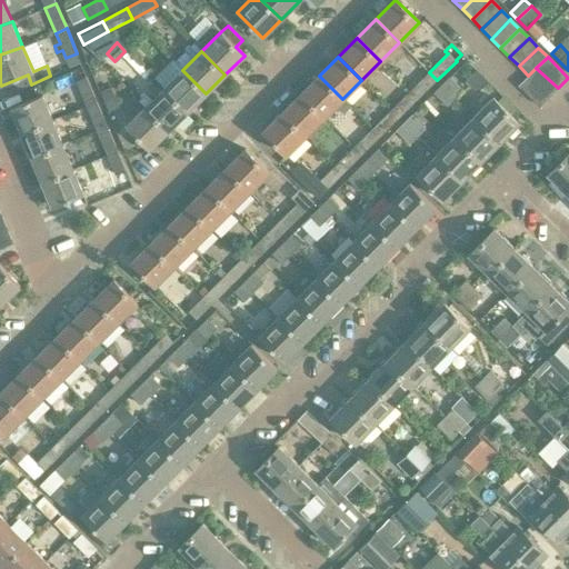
[(548,97),(558,88),(536,68),(528,76),(529,77),(528,78),(548,97)]
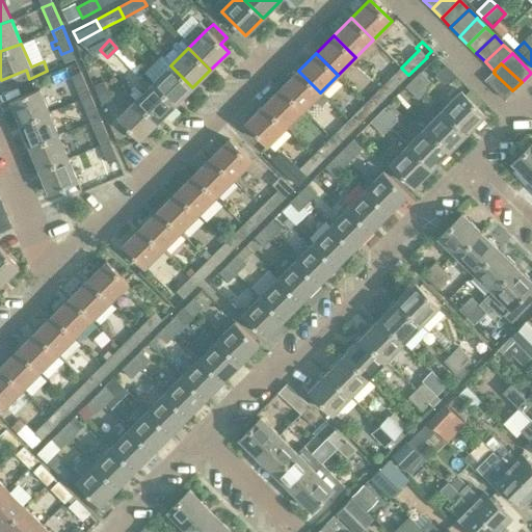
[(175,105),(192,87),(170,65),(153,83),(175,105)]
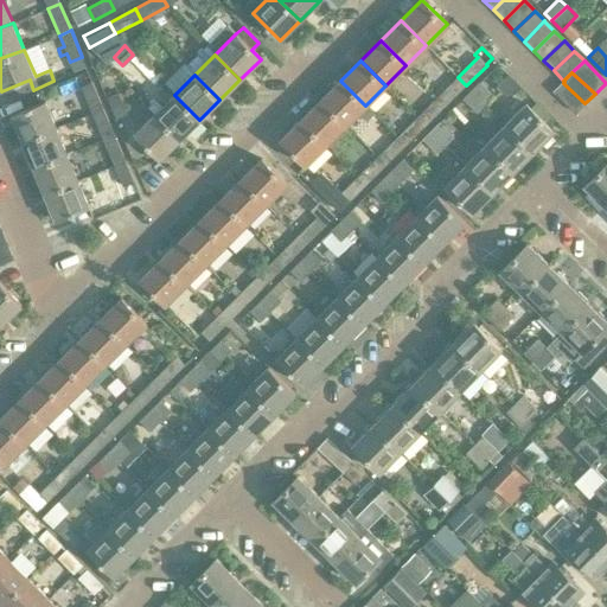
[(497,85),(510,100),(521,89),(509,75),(497,85)]
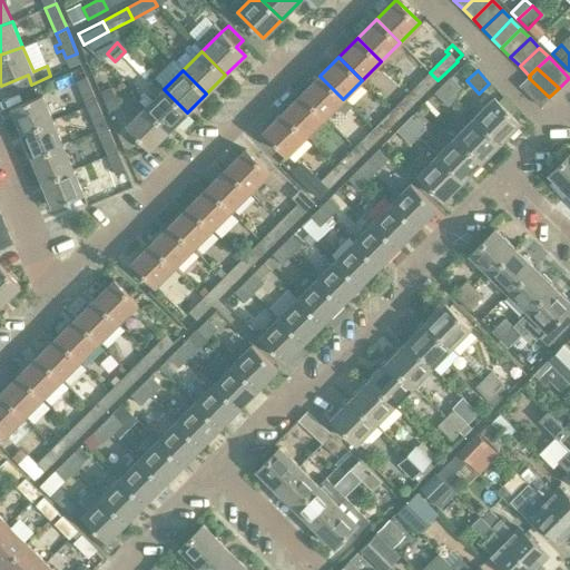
[(419,99),(438,80),(430,72),(411,90),(419,99)]
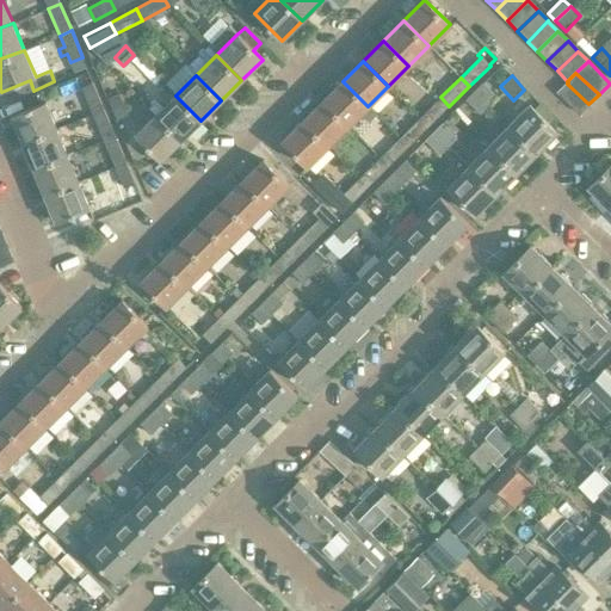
[(377,115),(369,105),(368,106),(343,81),(322,102),(347,127),(360,113),(369,122),(377,115)]
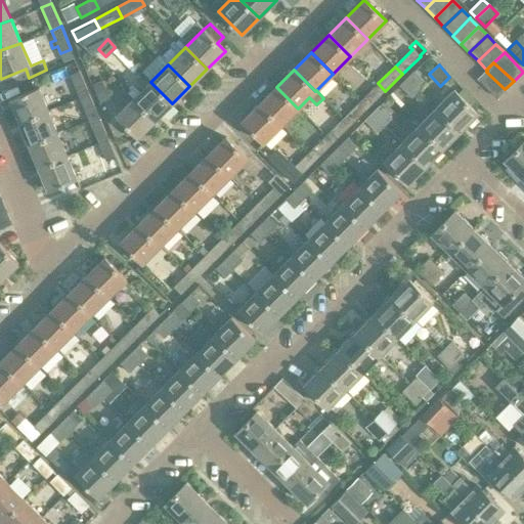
[(79,97),(89,93),(80,71),(70,75),(79,97)]
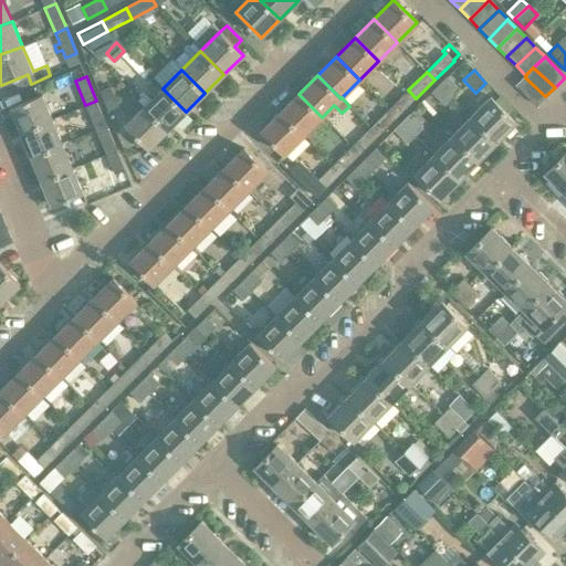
[(451,100),(452,98),(461,91),(447,76),(438,86),(451,100)]
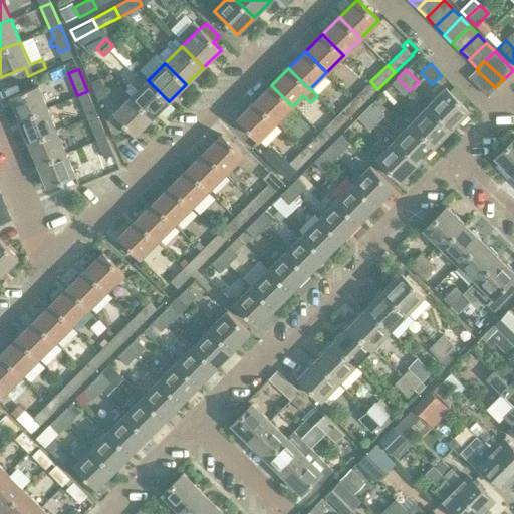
[(487,95),(495,87),(477,70),(469,77),(487,95)]
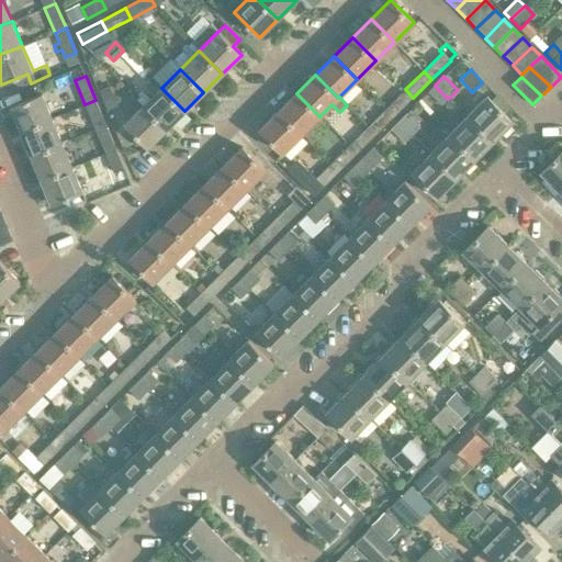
[(119,105),(110,86),(100,90),(108,111),(119,105)]
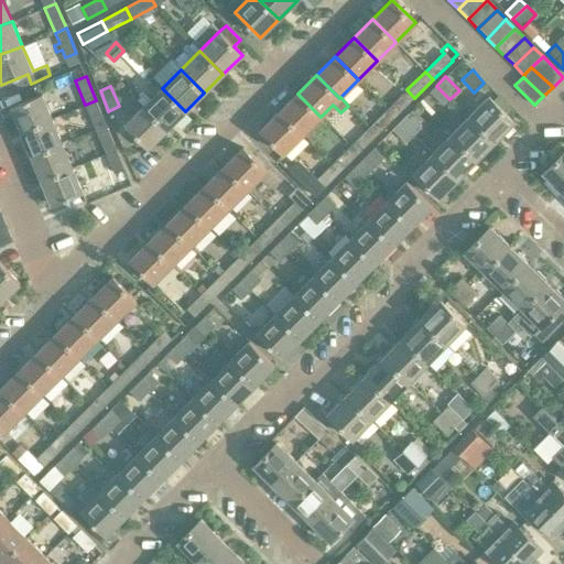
[(430,91),(443,105),(449,99),(436,86),(430,91)]
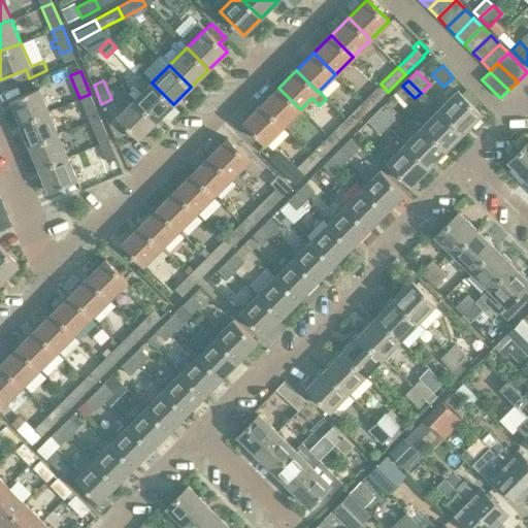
[(156,122),(173,104),(152,83),(134,100),(156,122)]
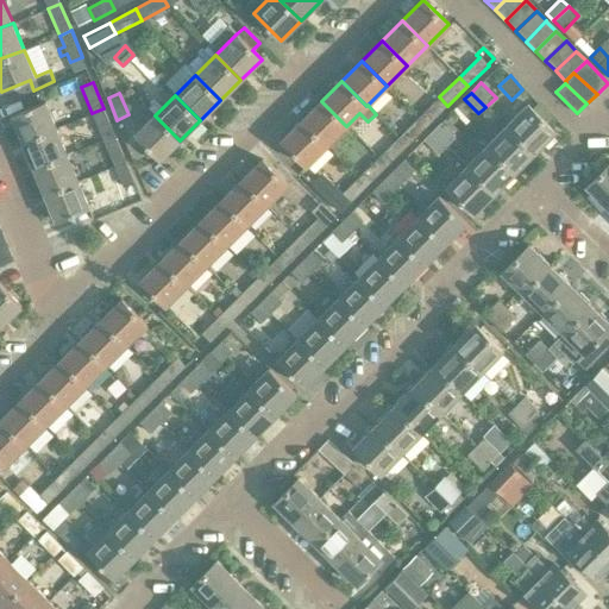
[(427,126),(447,106),(439,96),(419,117),(427,126)]
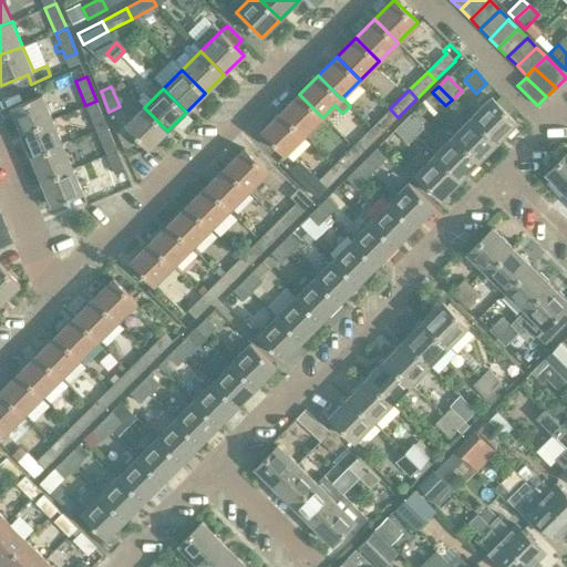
[(21,132),(52,119),(42,94),(11,106),(21,132)]
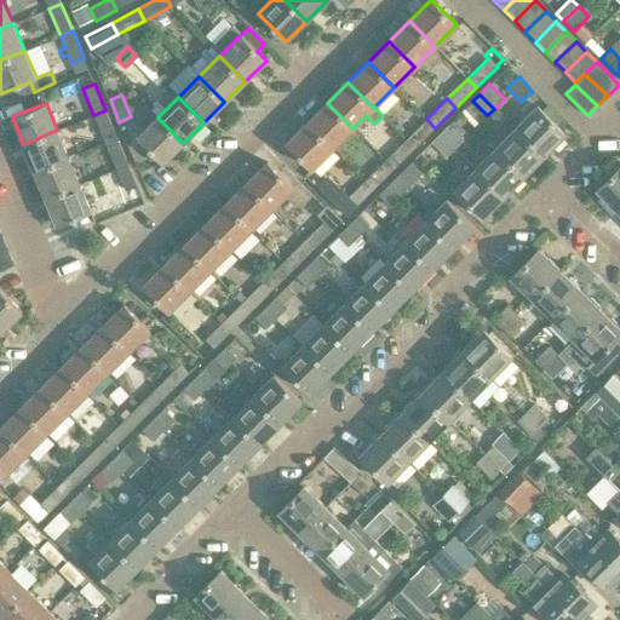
[(332,149),(352,128),(327,103),(306,124),(332,149)]
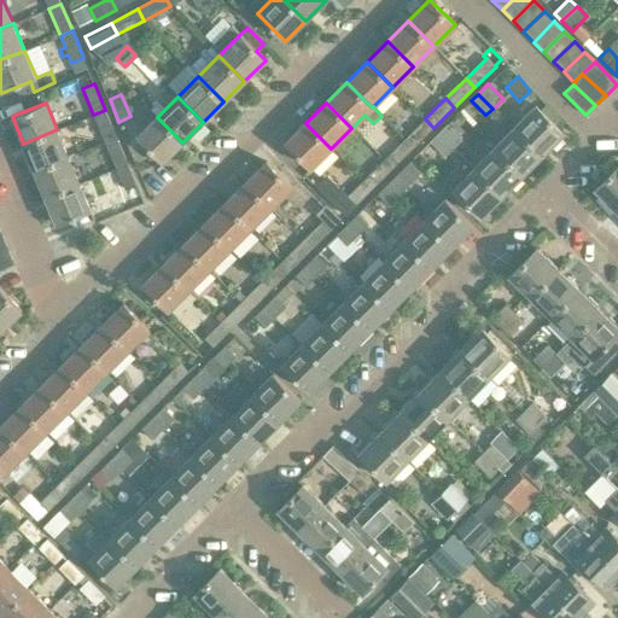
[(542,157),(564,134),(536,106),(513,128),(542,157)]
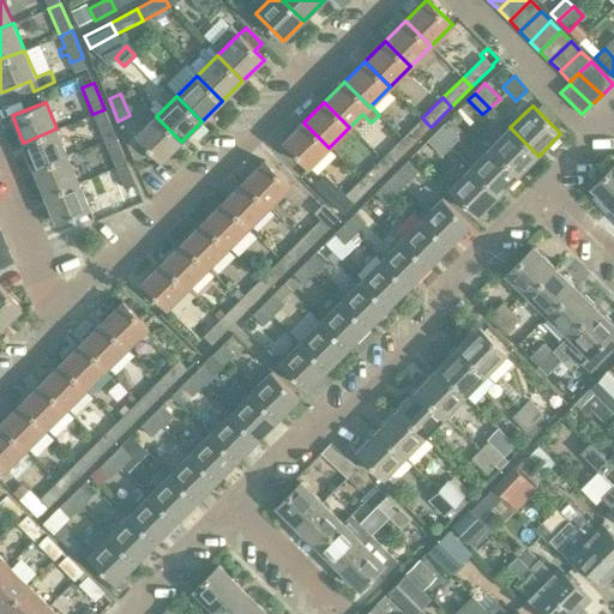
[(104,140),(115,136),(104,109),(92,114),(104,140)]
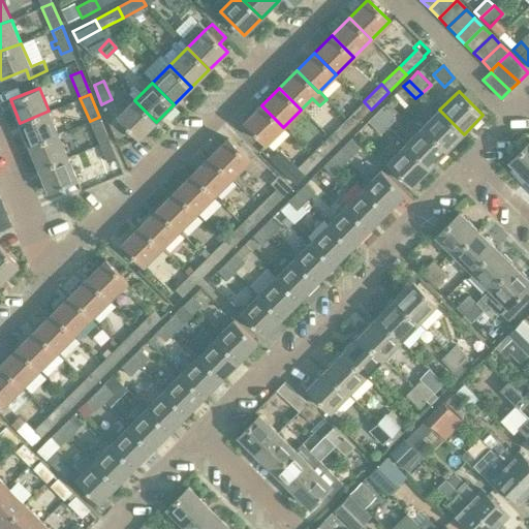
[(138,139),(156,122),(134,100),(117,118),(138,139)]
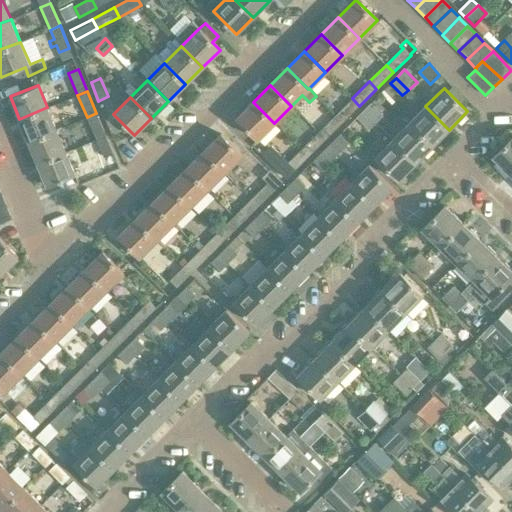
[(343,122),(359,106),(352,98),(335,115),(343,122)]
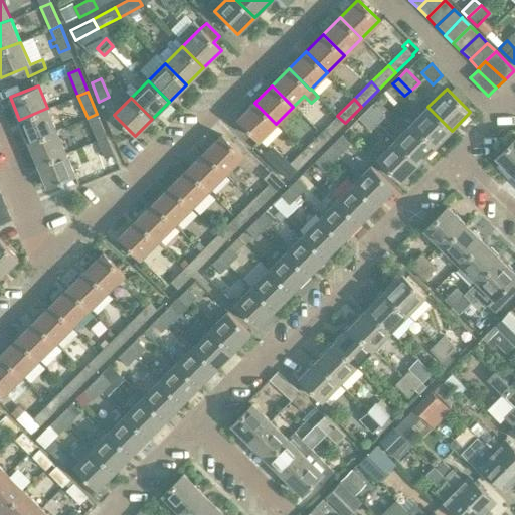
[(259,141),(276,124),(254,103),(237,120),(259,141)]
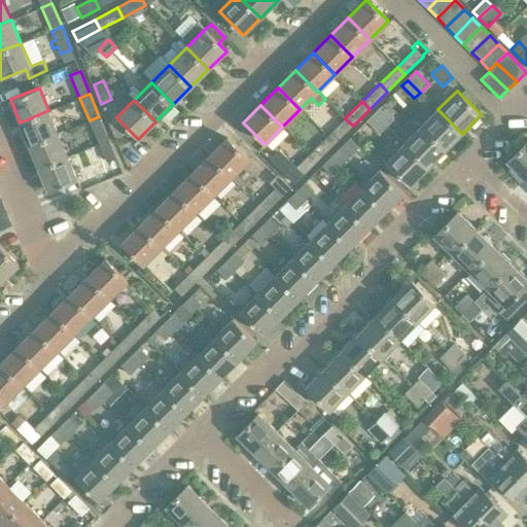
[(386,128),(387,127),(394,119),(382,106),(373,114),(386,128)]
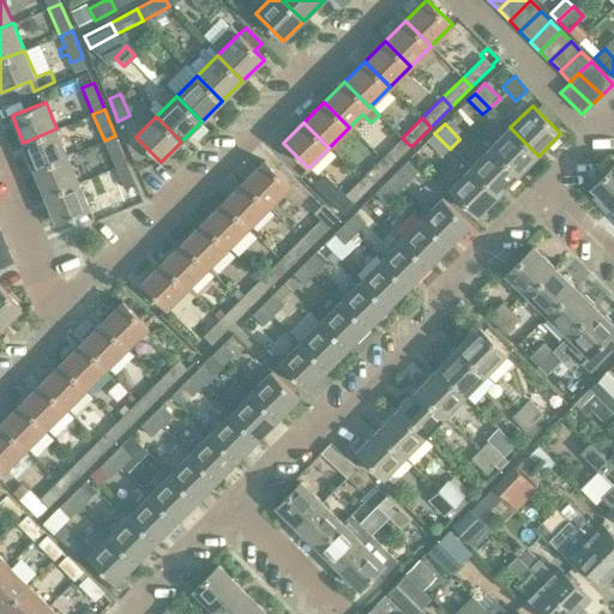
[(518,176),(539,156),(510,127),(489,148),(518,176)]
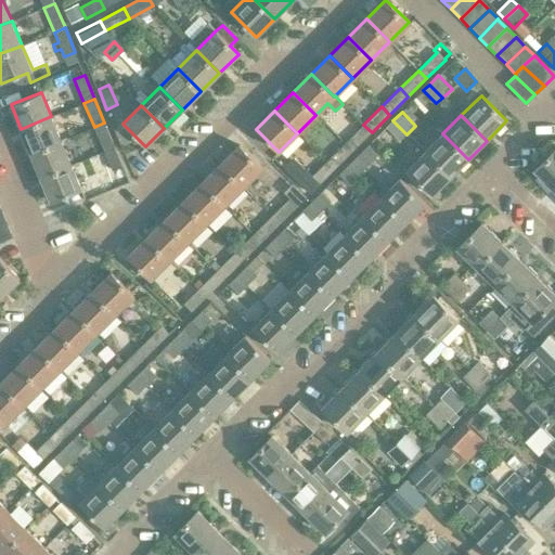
[(61,140),(52,117),(51,116),(21,129),(30,153),(61,140)]
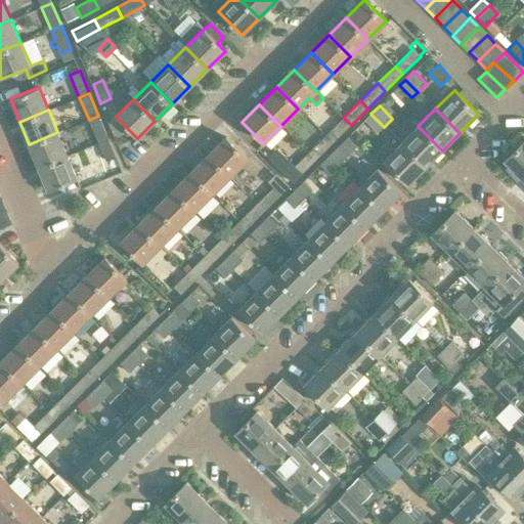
[(364,120),(378,133),(384,127),(370,114),(364,120)]
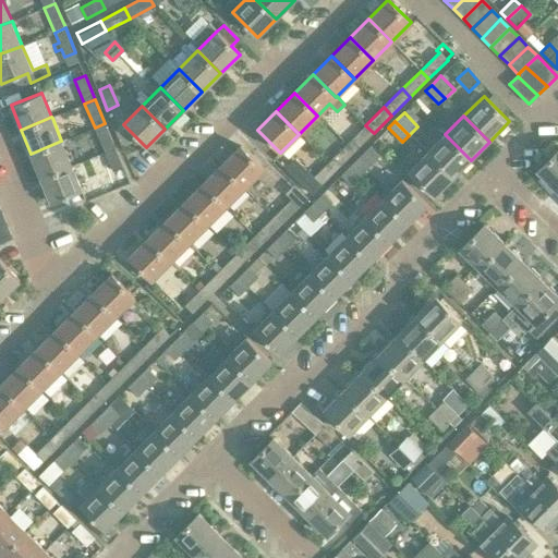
[(105,152),(114,147),(105,123),(95,128),(105,152)]
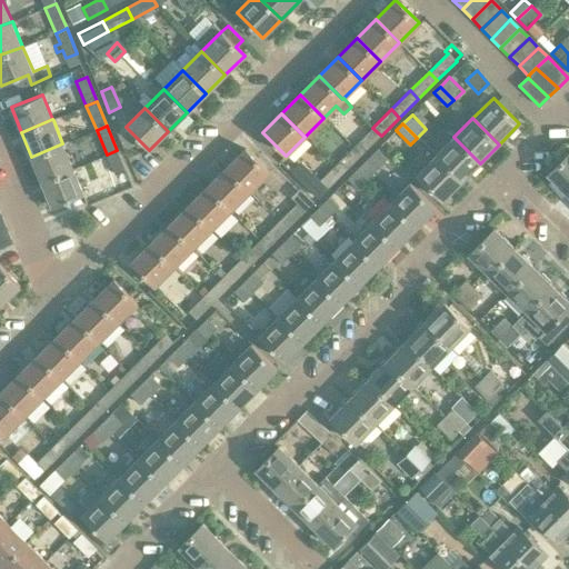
[(362,155),(381,136),(372,128),(353,147),(362,155)]
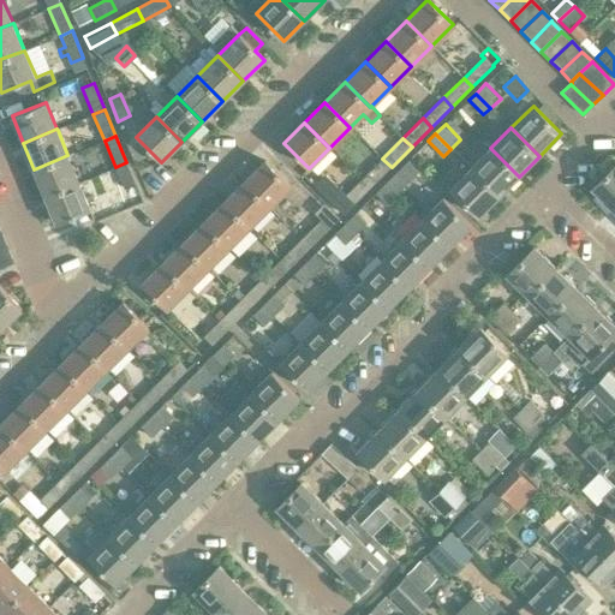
[(499,197),(519,177),(490,148),(471,168),(499,197)]
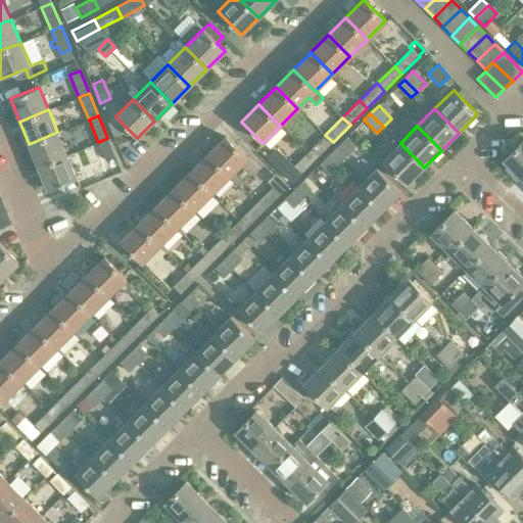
[(67,154),(58,133),(57,132),(29,144),(38,167),(67,154)]
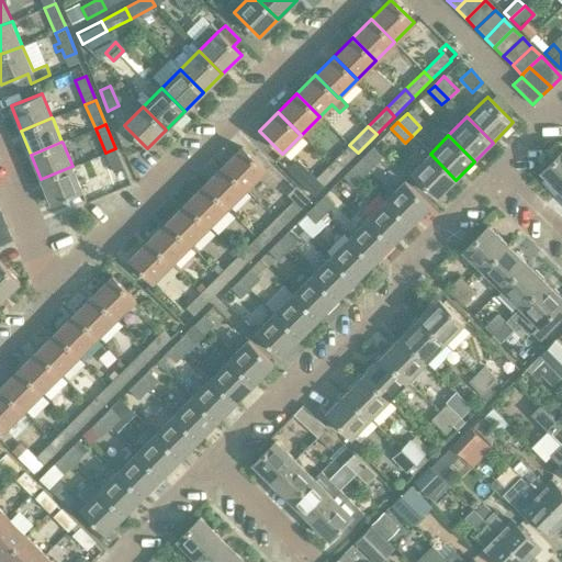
[(338,172),(358,153),(349,145),(330,164),(338,172)]
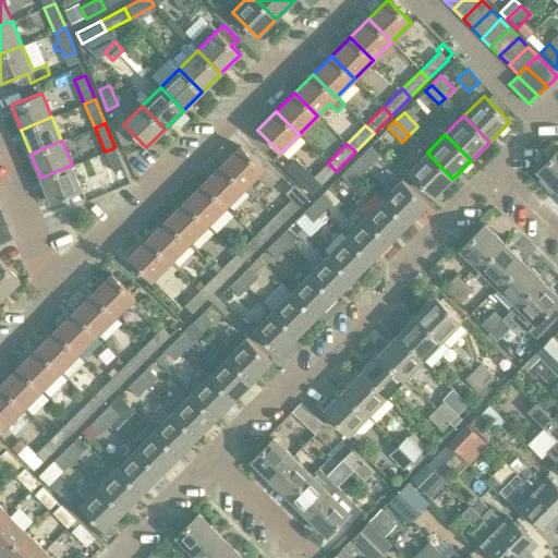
[(221,165),(244,189),(264,169),(241,146),(221,165)]
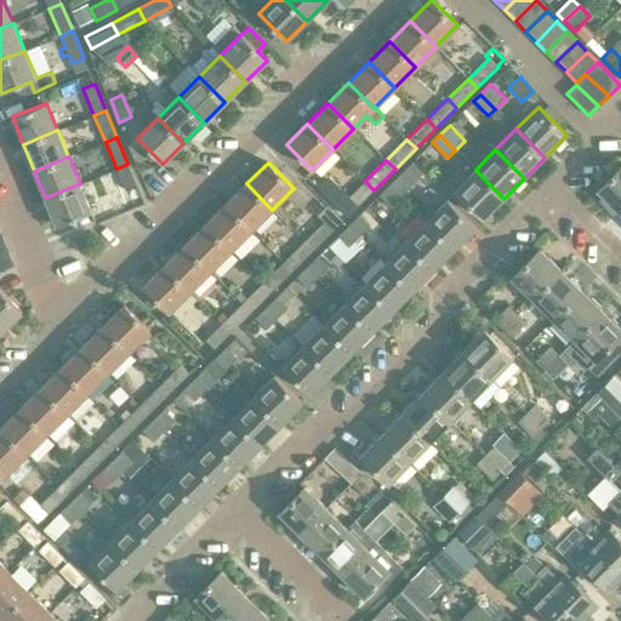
[(389,184),(400,195),(422,175),(411,163),(389,184)]
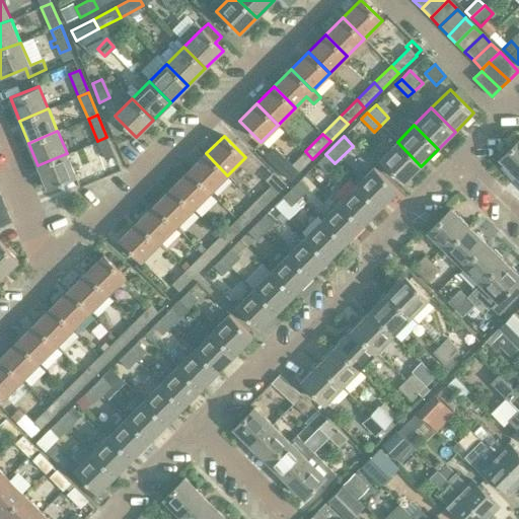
[(104,159),(115,156),(115,155),(106,137),(97,141),(104,159)]
